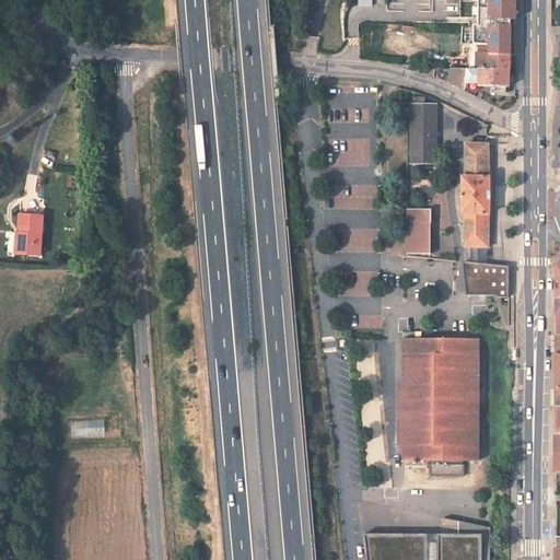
[(513,0),(476,0),(477,23),(471,23),(471,42),(486,42),(485,51),(509,51),(509,19),(514,19),(513,0)]
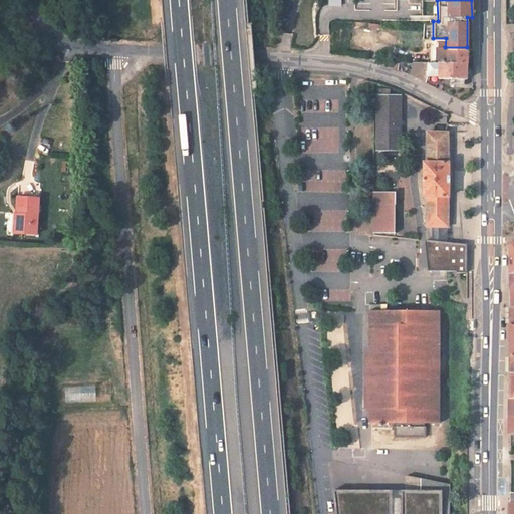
[(445,47),(445,62),(467,62),(467,47),(445,47)]
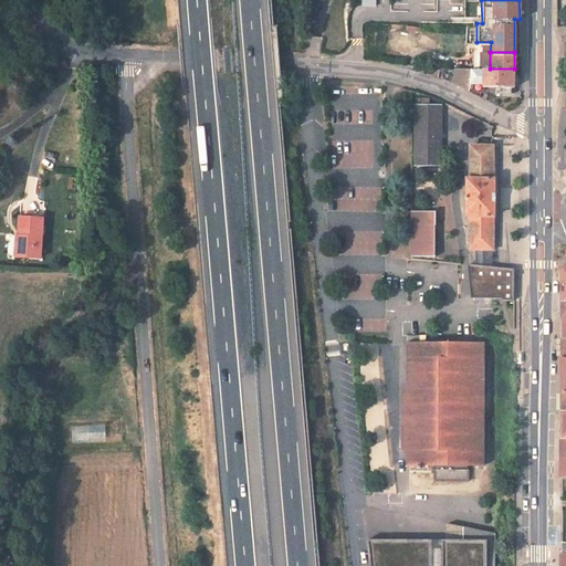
[(438,77),(439,69),(428,67),(427,75),(438,77)]
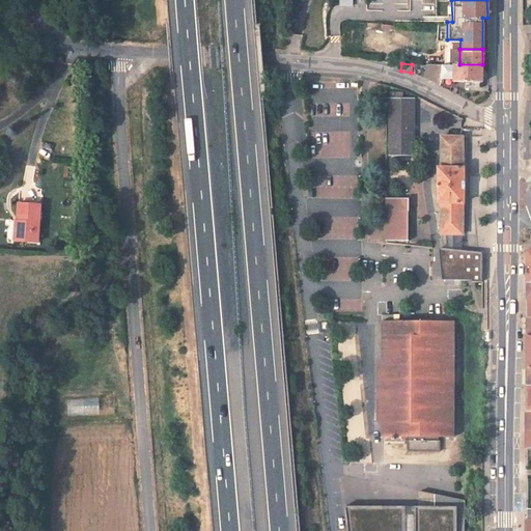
[(482,81),(482,64),(459,64),(426,64),(424,78),(440,85),(442,78),(450,77),(450,80),(482,81)]
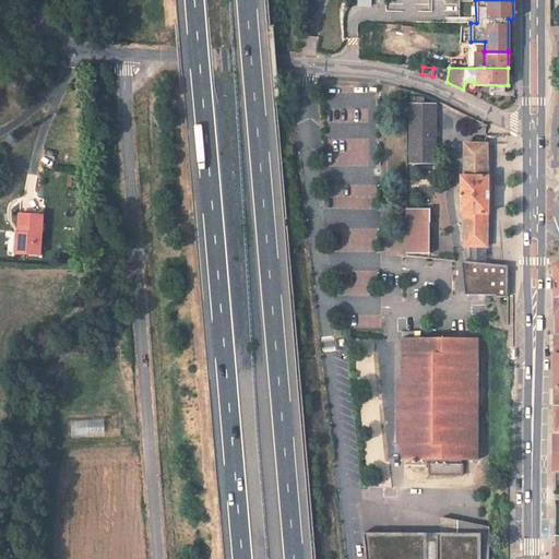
[(409,161),(435,161),(435,105),(409,105),(409,161)]
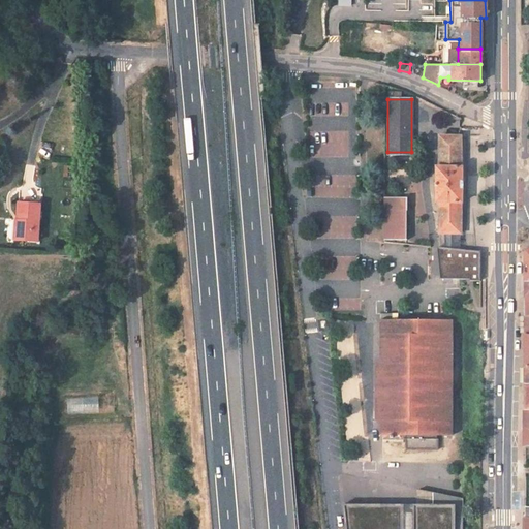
[(440,249),(461,251),(461,244),(461,235),(460,205),(462,205),(463,166),(460,165),(461,136),(437,136),(437,155),(437,166),(433,166),(433,204),(436,204),(437,230),(441,230),(441,243),(440,249)]
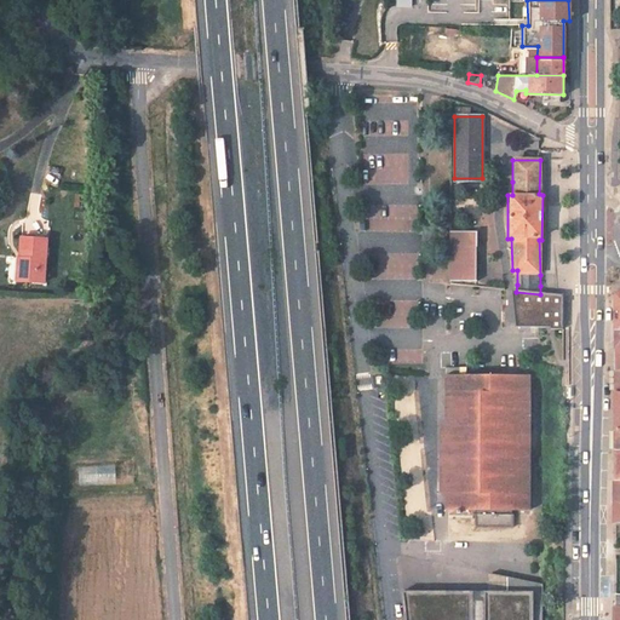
[(477,231),(451,231),(449,281),(477,281),(477,231)]
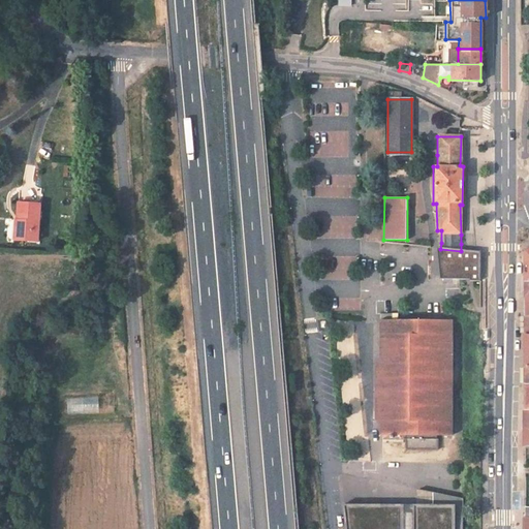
[(41,248),(43,211),(22,210),(20,227),(25,227),(23,247),(41,248)]
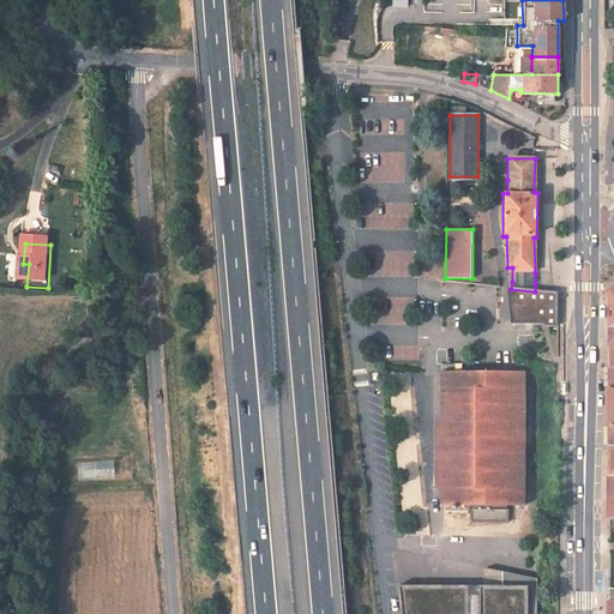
[(507,289),(510,324),(545,324),(545,326),(557,325),(555,293),(535,292),(511,289),(507,289)]
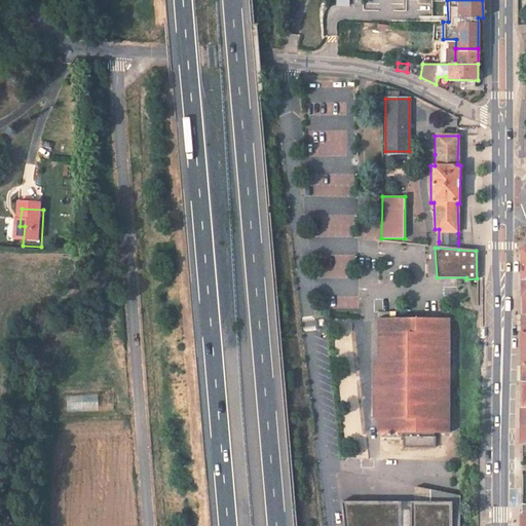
[(378,320),(379,362),(372,362),(372,399),(372,419),(379,419),(379,434),(405,434),(405,448),(437,448),(437,434),(451,434),(450,320),(378,320)]
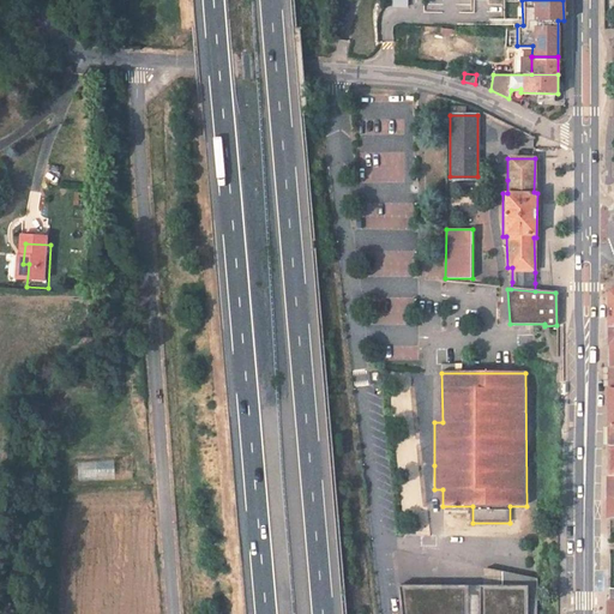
[(113,479),(113,461),(78,461),(78,480),(113,479)]
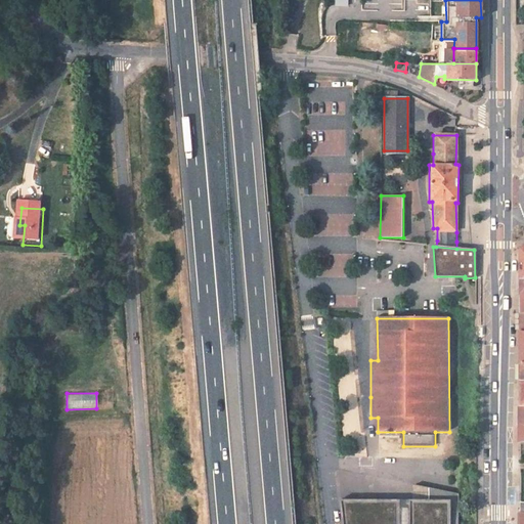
[(449,523),(449,499),(340,499),(342,523),(449,523)]
